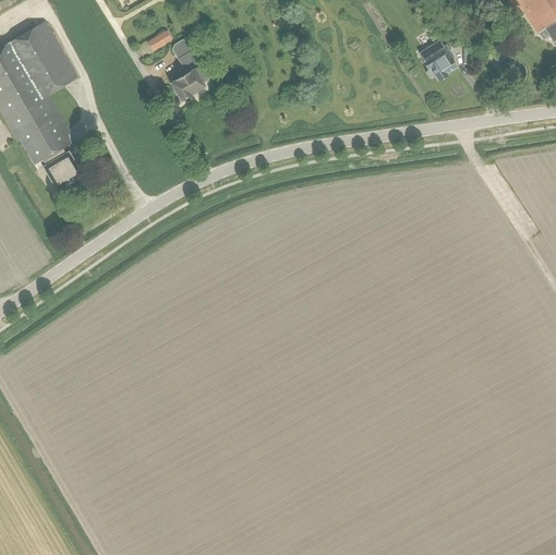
[(116,0),(120,9),(139,0),(116,0)]
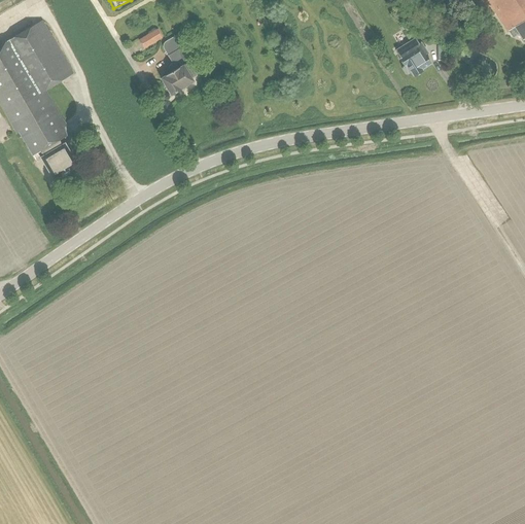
[(523,36),(524,35),(524,0),(485,0),(486,1),(487,4),(489,3),(494,11),(496,9),(509,29),(515,25),(523,36)]
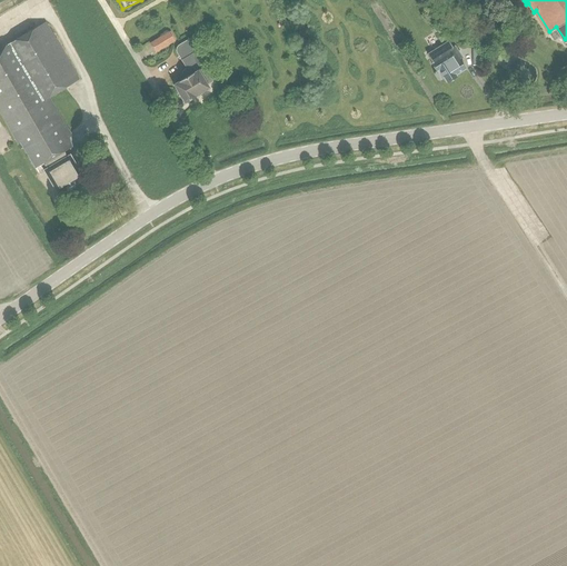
[(197,18),(221,22),(224,13),(199,9),(197,18)]
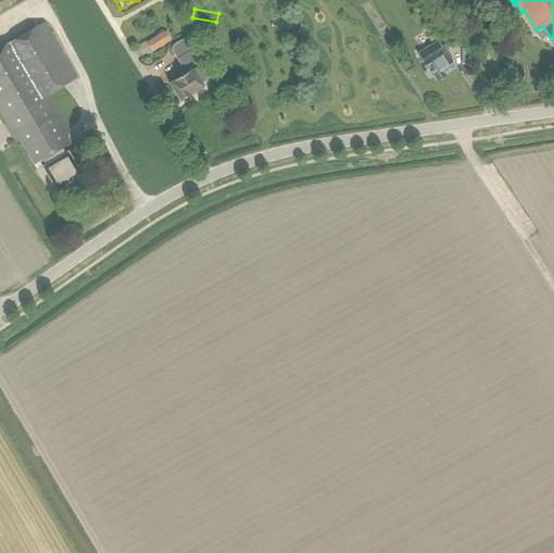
[(0,46),(0,105),(2,110),(19,139),(22,138),(36,163),(43,158),(47,163),(43,165),(57,188),(82,173),(68,150),(65,152),(63,148),(73,142),(70,133),(72,132),(49,93),(78,76),(46,20),(0,46)]
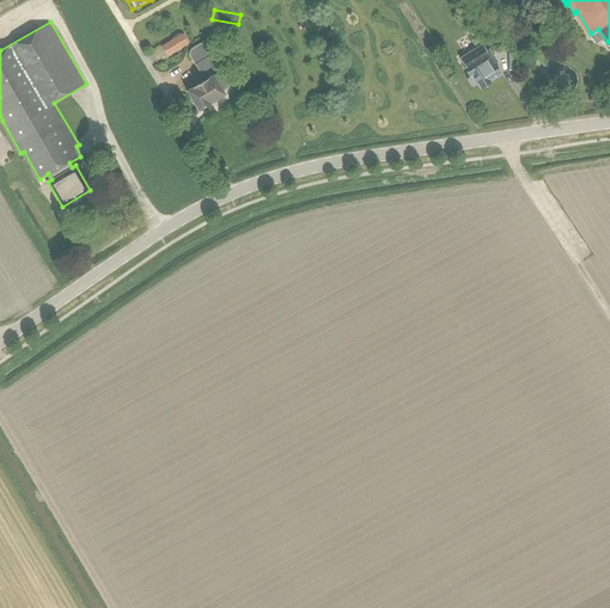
[(169,54),(190,42),(184,31),(163,43),(169,54)]
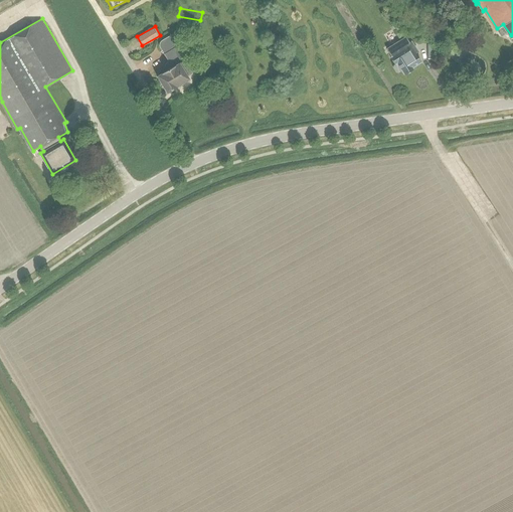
[(173,36),(172,33),(163,38),(162,39),(162,40),(161,41),(161,42),(161,43),(161,44),(161,45),(166,53),(167,52),(178,46),(180,44),(175,35),(173,36)]
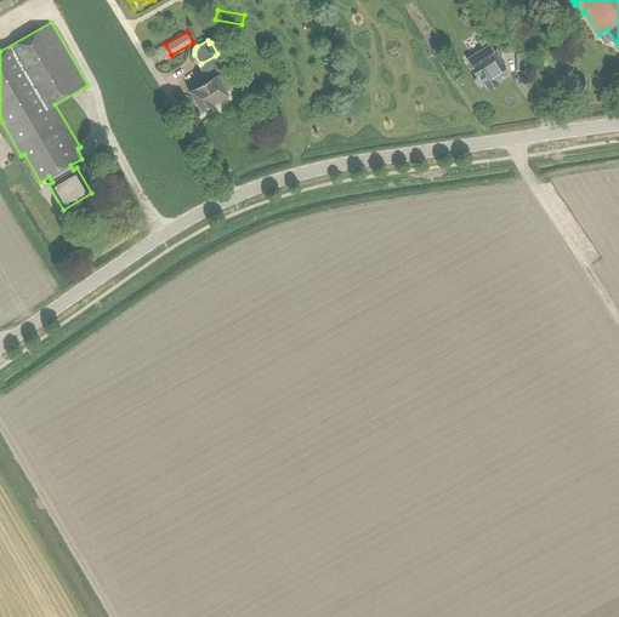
[(499,80),(509,74),(503,64),(505,62),(497,49),(494,50),(489,44),(467,57),(472,66),(471,66),(477,75),(476,75),(475,80),(480,86),(482,86),(486,85),(488,89),(499,81),(499,80)]
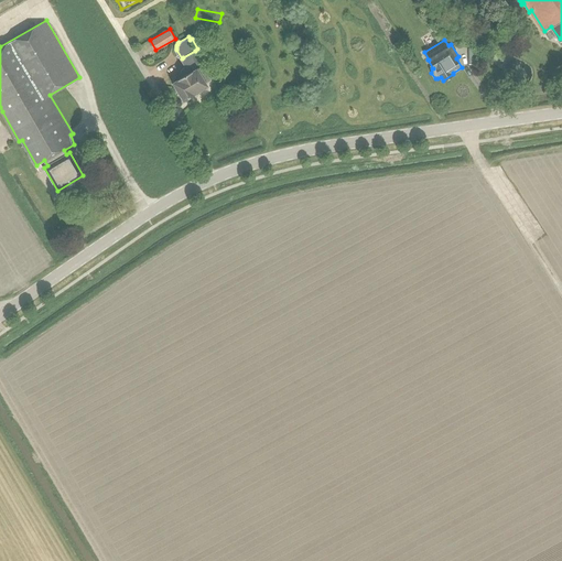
[(477,49),(467,50),(468,64),(477,63),(477,49)]
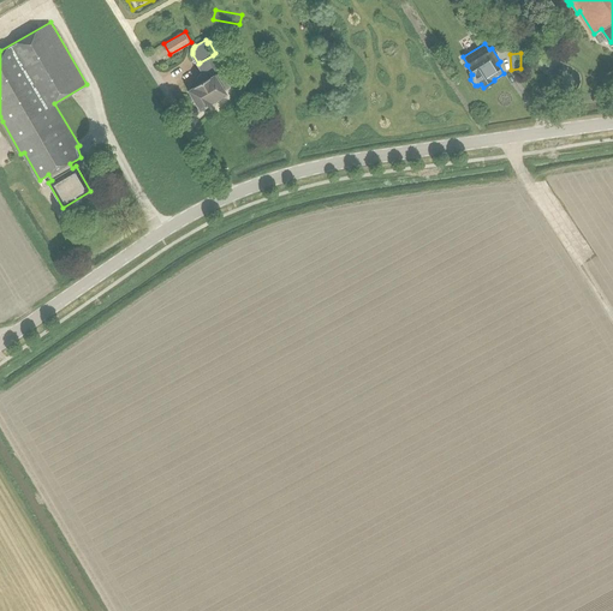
[(209,79),(189,91),(200,109),(226,94),(224,90),(228,88),(224,79),(221,81),(218,75),(222,71),(213,55),(200,63),(209,79)]
